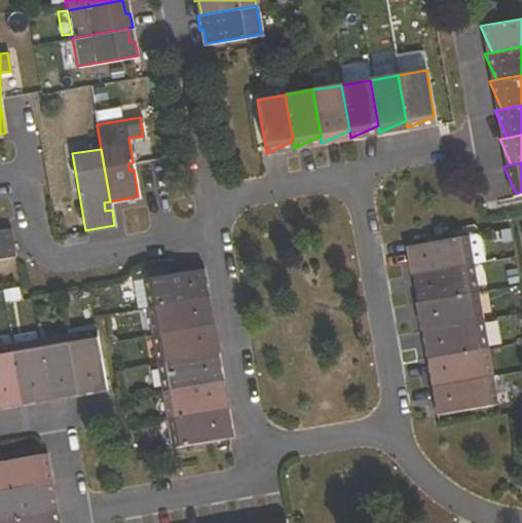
[(0,258),(14,256),(9,226),(0,227),(0,258)]
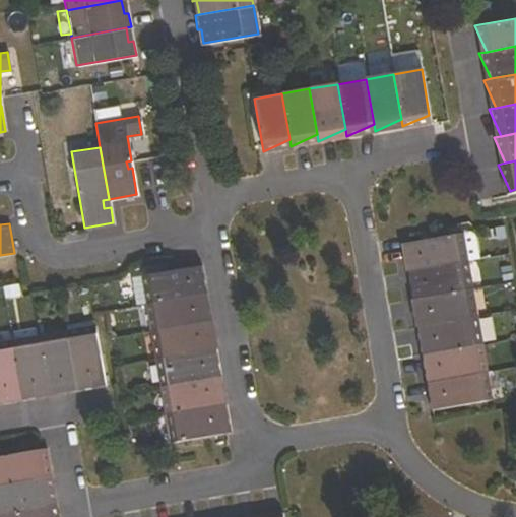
[(408,258),(409,268),(464,258),(459,231),(405,240),(401,241),(404,259),(408,258)]
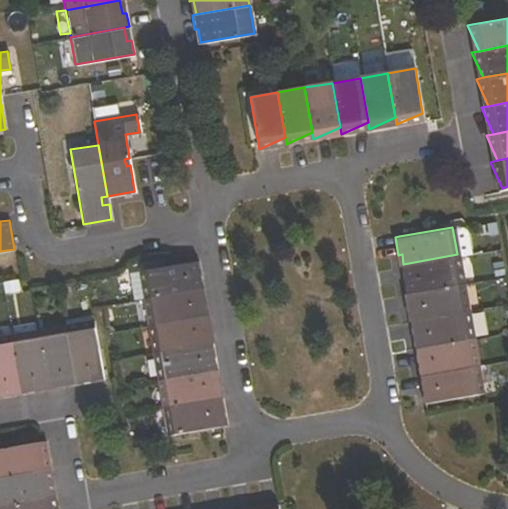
[(406,281),(408,291),(462,281),(457,254),(403,264),(399,265),(402,282),(406,281)]
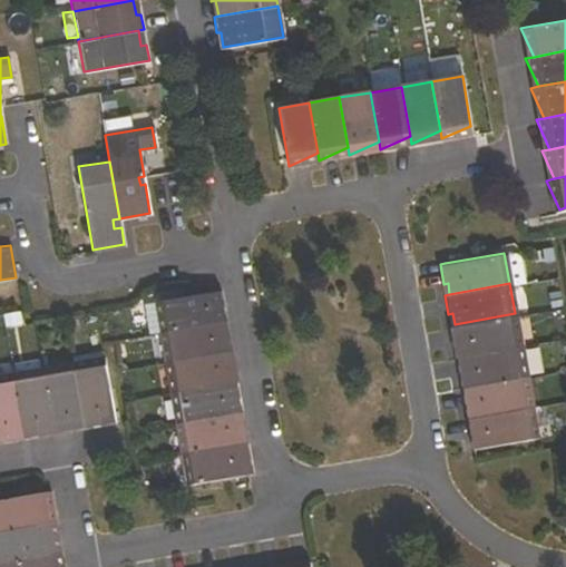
[(156,300),(160,331),(222,321),(225,320),(222,302),(218,303),(216,290),(156,300)]
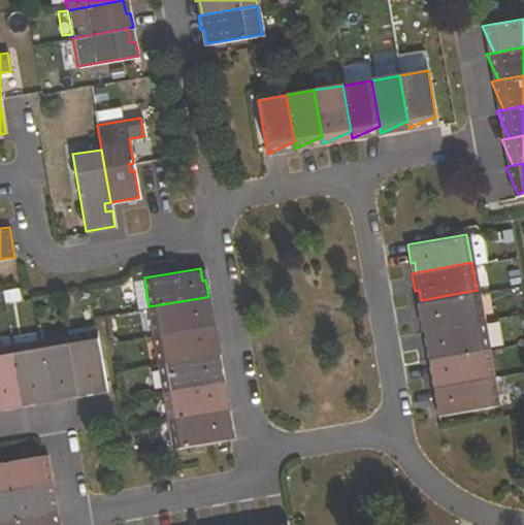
[(132,280),(137,308),(149,306),(144,277),(132,280)]
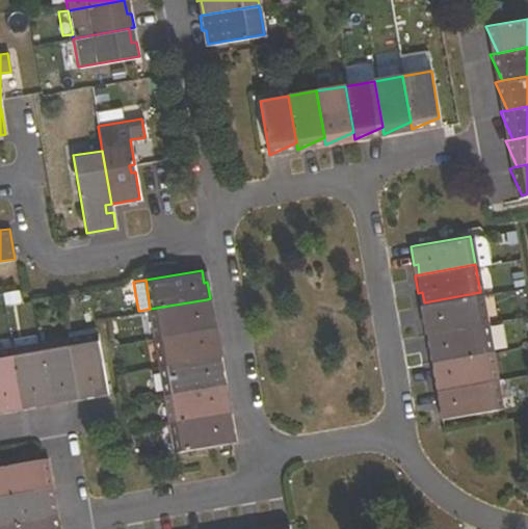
[(484,322),(480,292),(424,302),(420,303),(423,322),(427,321),(428,333),(484,322)]
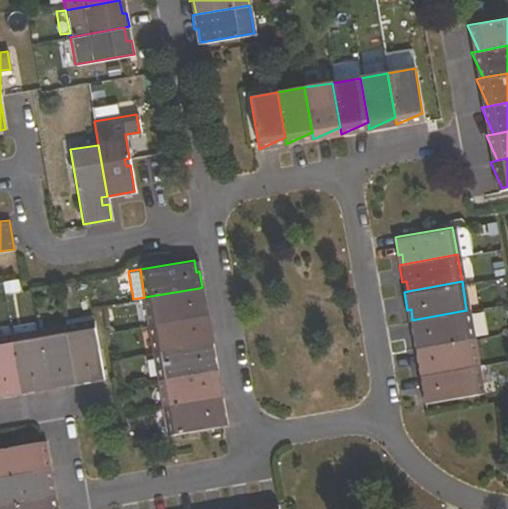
[(144,297),(149,324),(203,315),(207,314),(204,296),(200,297),(199,288),(144,297)]
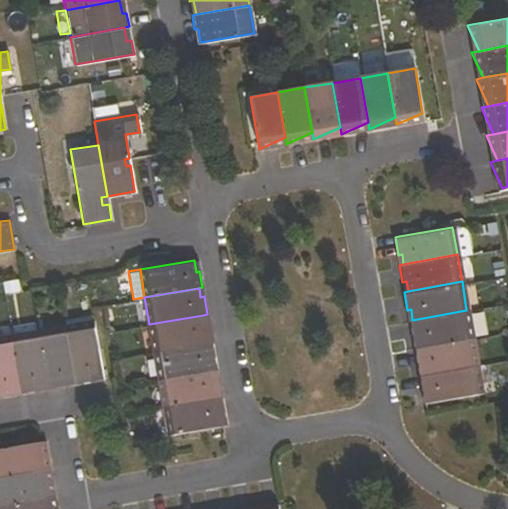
[(415,336),(417,348),(471,338),(466,310),(412,320),(409,320),(412,337),(415,336)]
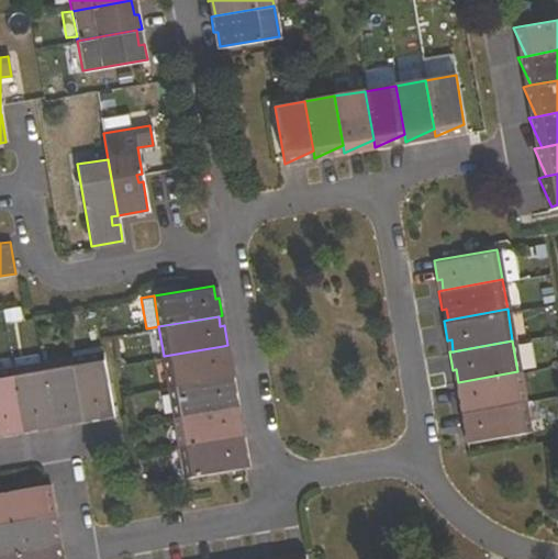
[(164,356),(168,386),(229,377),(232,376),(229,355),(225,356),(223,346),(164,356)]
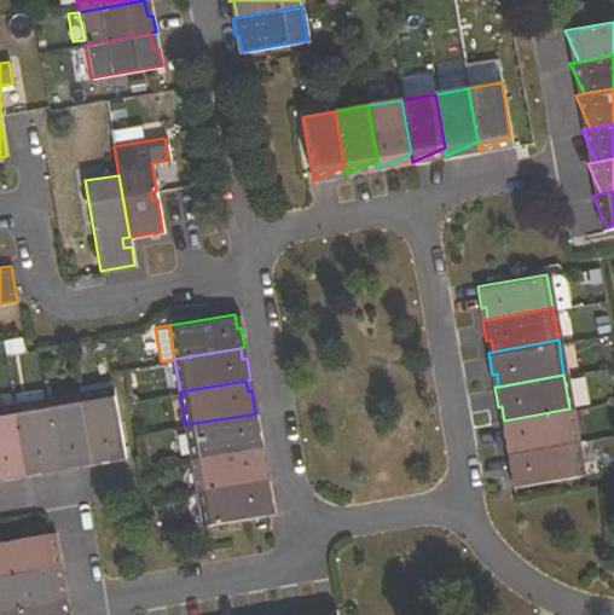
[(111,387),(77,393),(90,458),(91,463),(113,459),(111,454),(123,453),(111,387)]
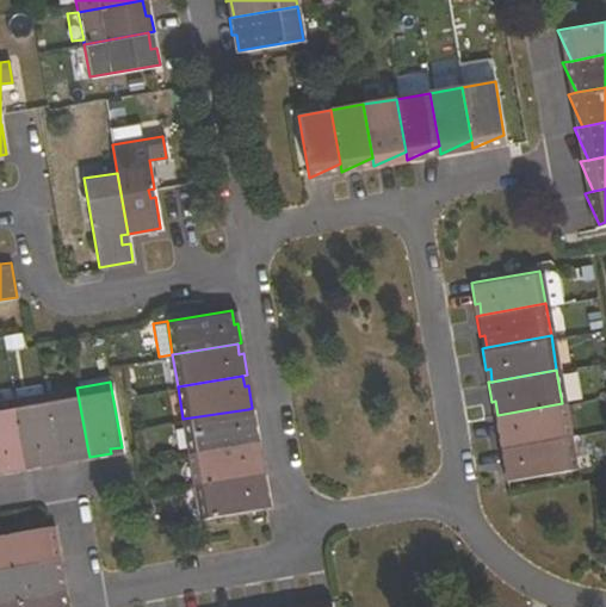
[(76,388),(45,394),(56,458),(57,463),(79,459),(78,454),(88,452),(76,388)]
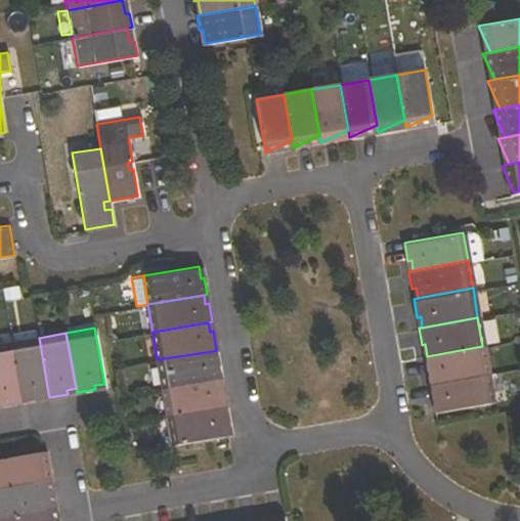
[(39,338),(10,343),(20,398),(20,402),(39,399),(38,395),(48,393),(39,338)]
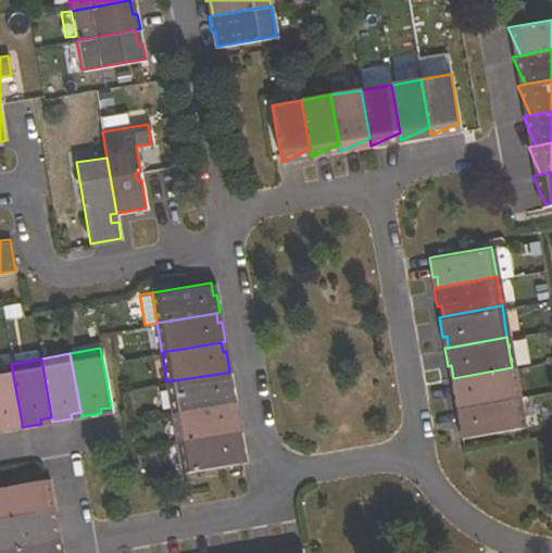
[(11,364),(0,365),(0,430),(11,429),(10,424),(22,423),(11,364)]
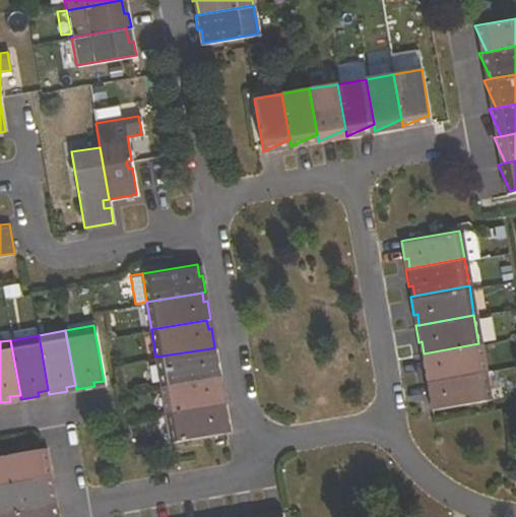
[(484,371),(478,343),(424,353),(421,353),(424,371),(427,371),(429,381),(484,371)]
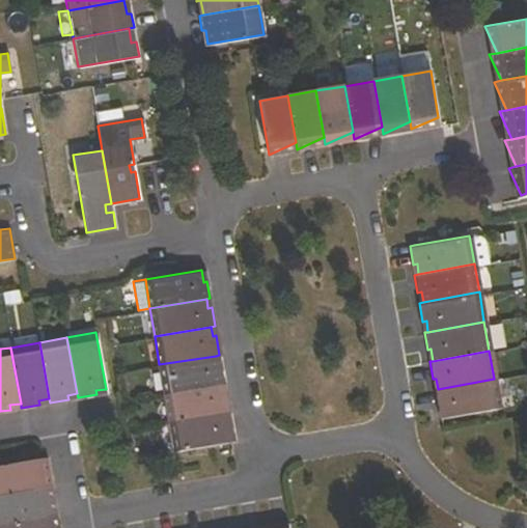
[(159,364),(164,393),(220,384),(224,384),(221,365),(217,365),(216,356),(159,364)]
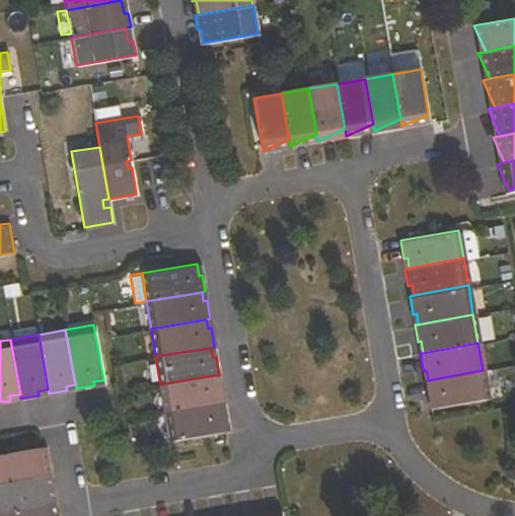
[(428,380),(424,380),(427,397),(430,397),(432,407),(488,397),(483,370),(428,380)]
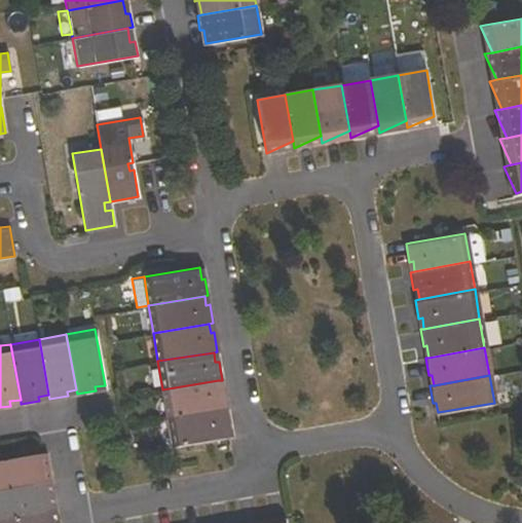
[(162,389),(168,418),(223,409),(227,408),(224,389),(220,389),(218,380),(162,389)]
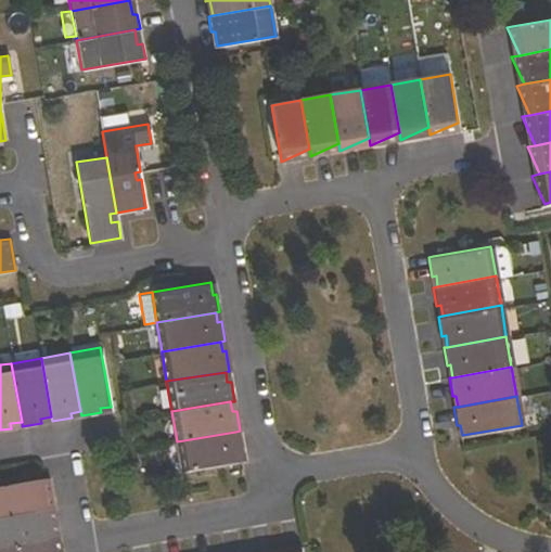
[(236,441),(235,432),(177,441),(181,471),(240,461),(245,460),(242,441),(236,441)]
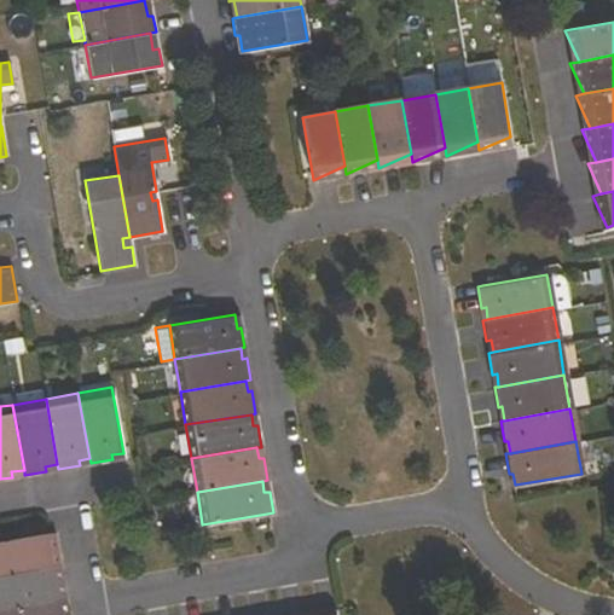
[(52,544),(50,533),(0,540),(0,573),(56,566),(62,564),(58,543),(52,544)]
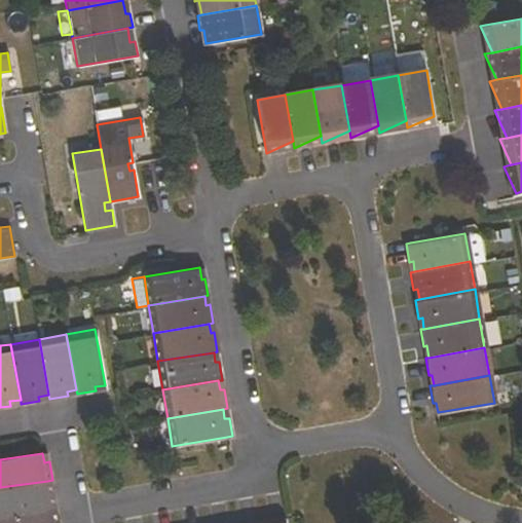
[(0,517),(51,509),(57,508),(54,490),(49,491),(47,481),(0,487),(0,517)]
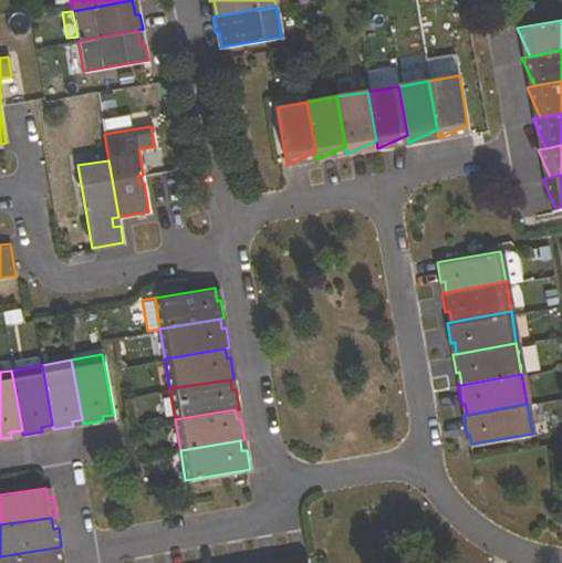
[(0,562),(63,562),(63,559),(58,560),(55,548),(0,556),(0,562)]
